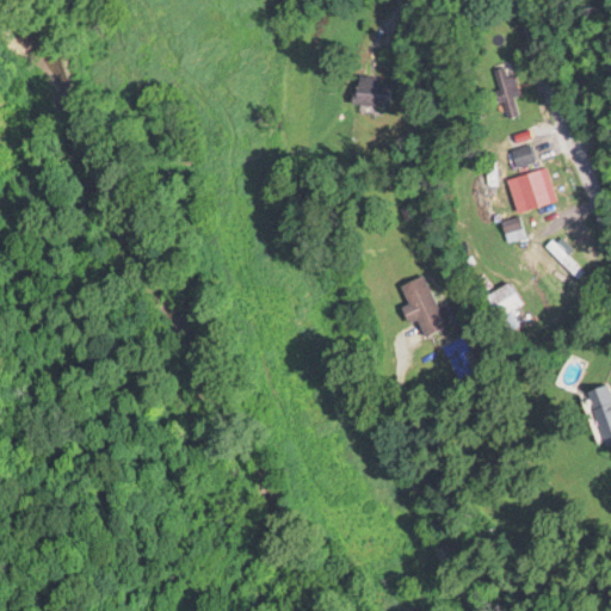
[(519,112),(514,73),(507,74),(506,66),(495,67),(503,115),(519,112)]
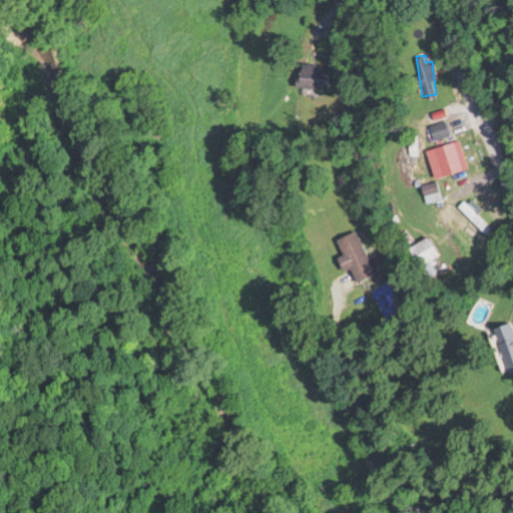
[(327,64),(297,64),(297,86),(327,87),(327,64)]
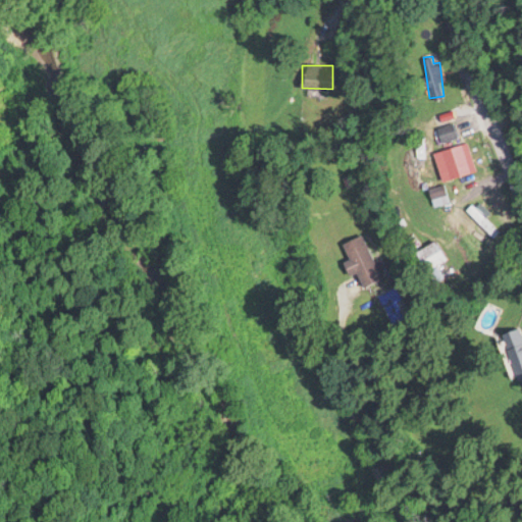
[(436,127),(441,143),(458,138),(453,122),(436,127)]
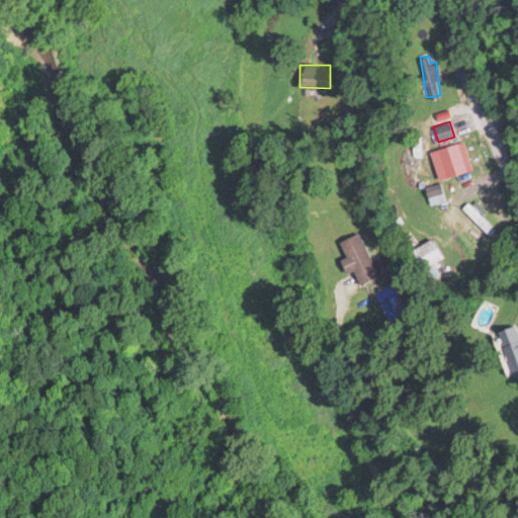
[(444,176),(471,169),(467,154),(461,156),(457,141),(436,147),(444,176)]
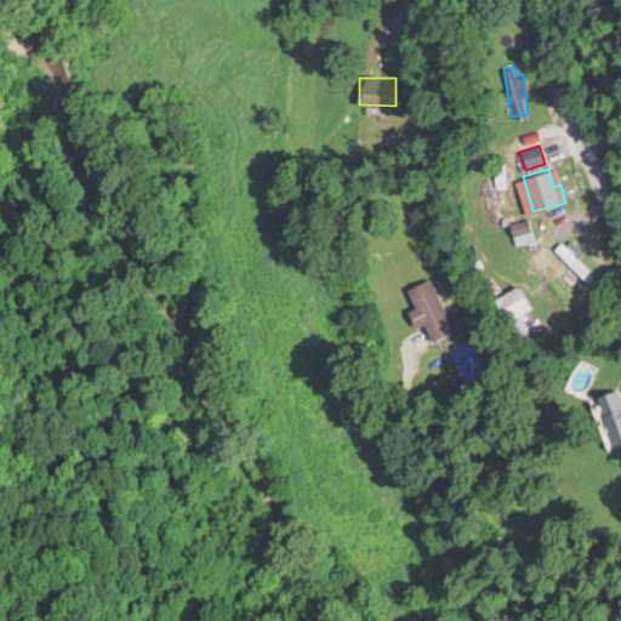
[(510,224),(516,244),(533,239),(527,220),(510,224)]
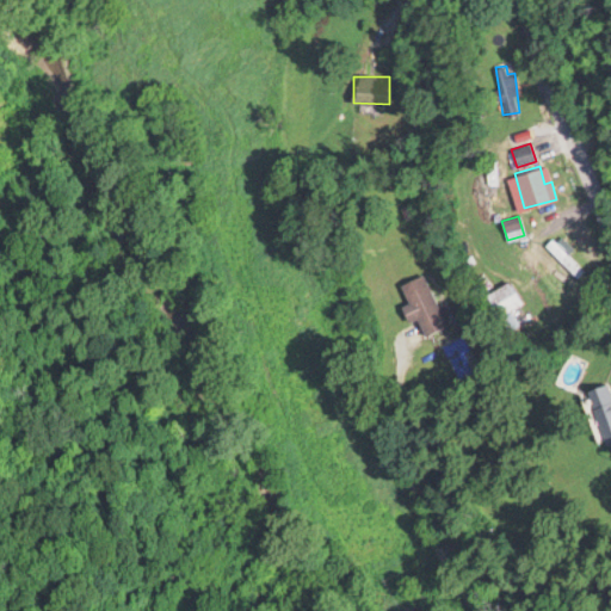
[(408,303),(401,306),(408,321),(415,318),(424,335),(446,325),(421,273),(399,284),(408,303)]
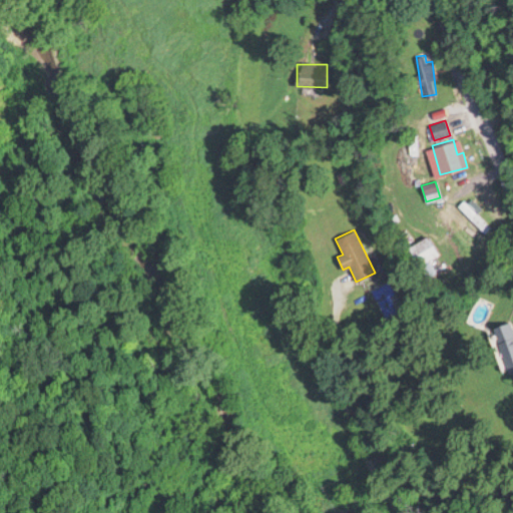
[(409,244),(422,278),(434,273),(428,259),(437,255),(428,235),(409,244)]
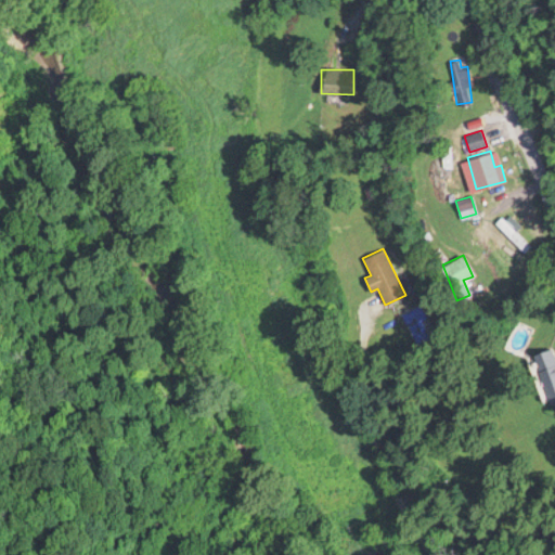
[(532,353),(547,403),(554,400),(554,349),(554,347),(532,353)]
